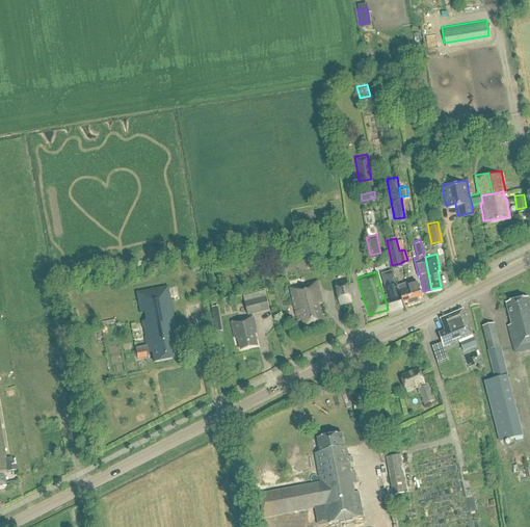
[(338,301),(350,298),(345,275),(333,278),(338,301)]
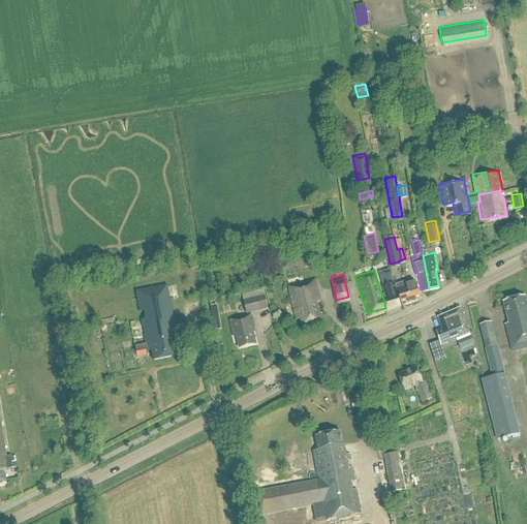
[(403,277),(410,300),(420,297),(414,279),(409,275),(403,277)]
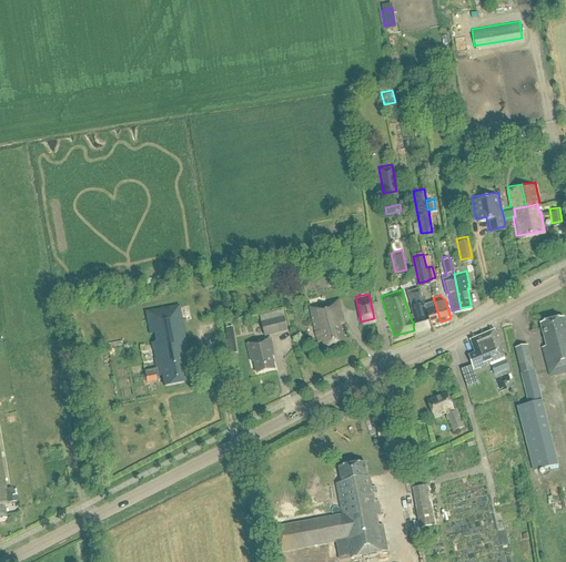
[(343,320),(337,296),(326,299),(327,302),(320,303),(320,300),(307,304),(316,338),(321,337),(322,345),(343,339),(339,322),(343,320)]
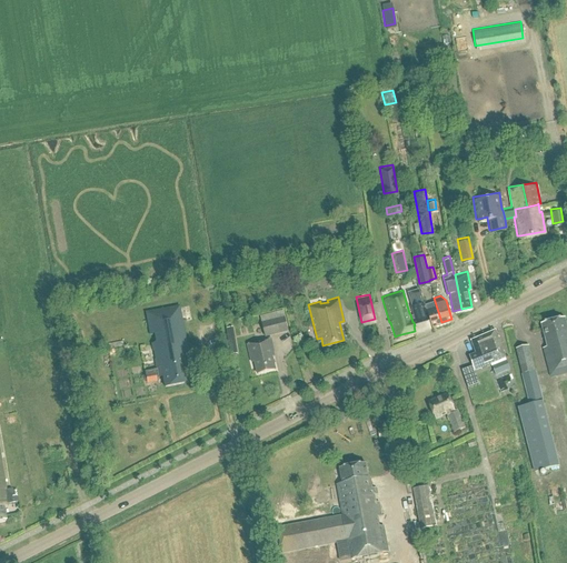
[(433,325),(435,324),(441,322),(434,298),(424,301),(425,307),(426,307),(433,325)]
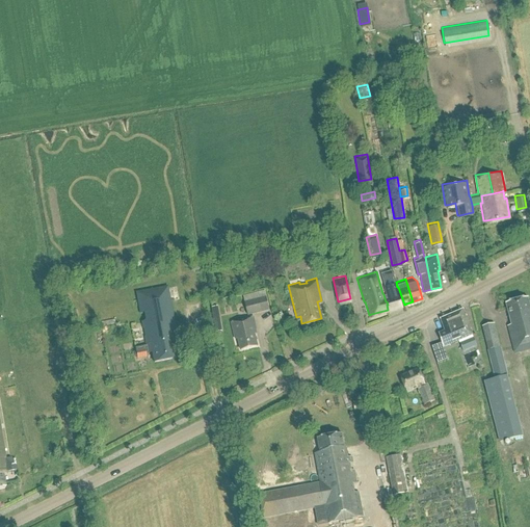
[(385,292),(382,293),(383,294),(386,301),(387,301),(388,305),(387,305),(388,310),(388,309),(401,305),(395,282),(395,280),(381,284),(385,292)]
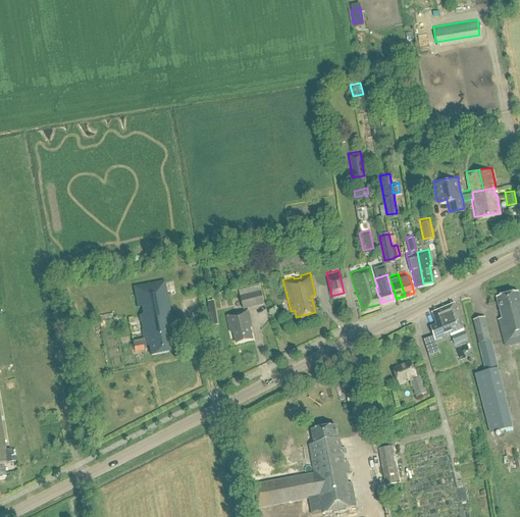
[(171,322),(163,277),(132,282),(136,303),(140,303),(142,310),(138,311),(143,342),(148,341),(150,351),(171,347),(167,323),(171,322)]
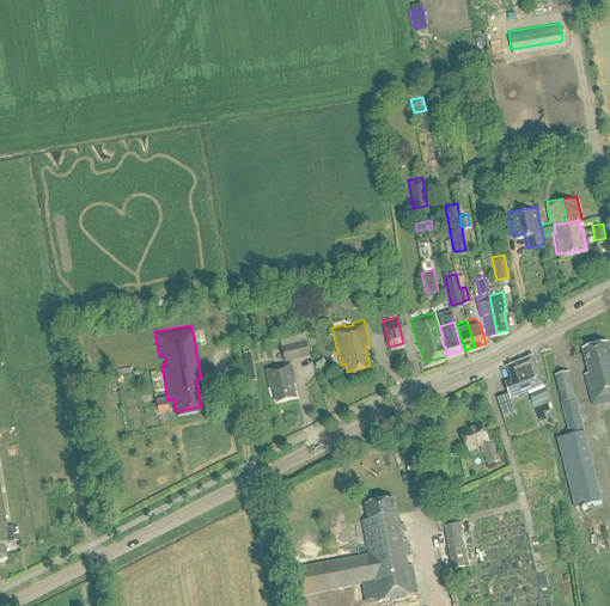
[(282,359),(300,355),(309,353),(305,337),(279,343),(282,359)]
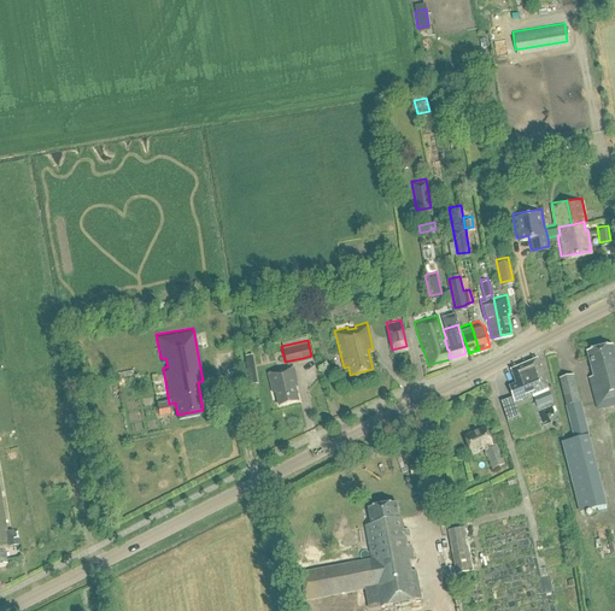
[(611,341),(585,347),(592,372),(587,374),(595,404),(603,403),(614,398),(614,356),(611,341)]
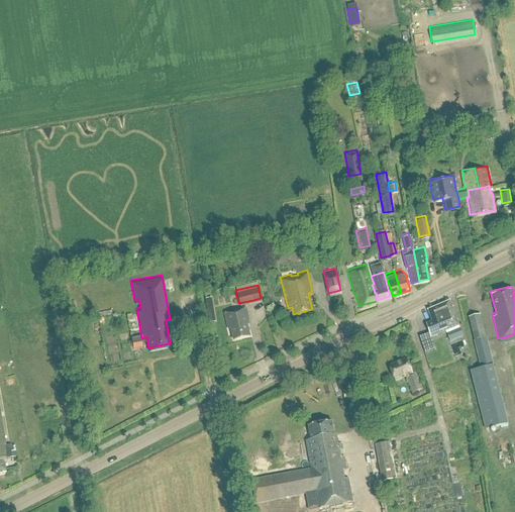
[(429,333),(457,322),(448,297),(426,306),(431,318),(425,320),(429,333)]
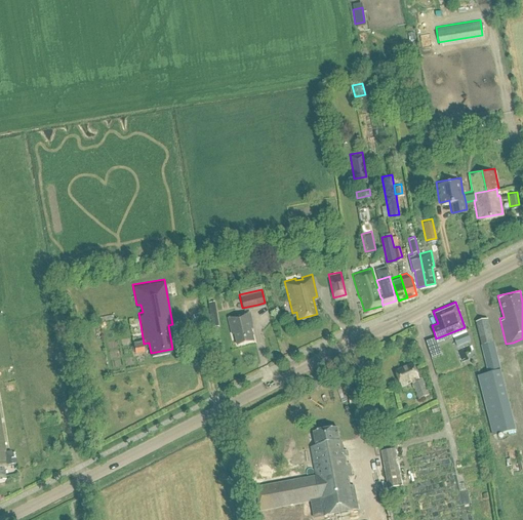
[(230,331),(232,330),(233,330),(235,342),(236,342),(252,337),(250,326),(252,326),(249,314),(248,309),(228,314),(226,314),(230,331)]
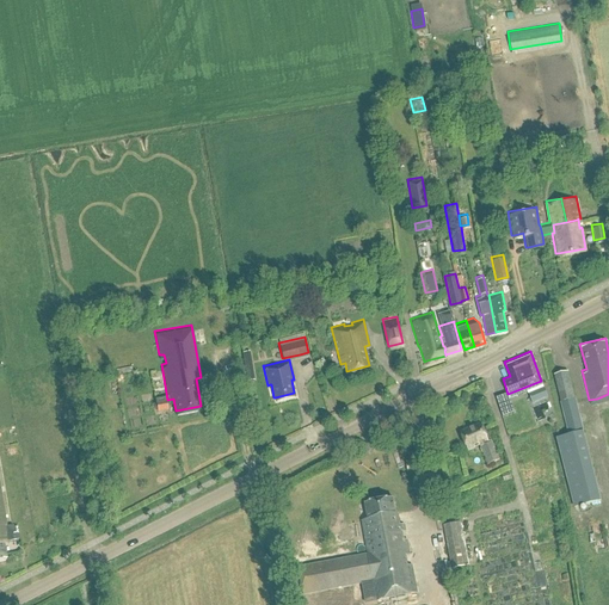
[(567,366),(552,370),(558,399),(573,395),(567,366)]
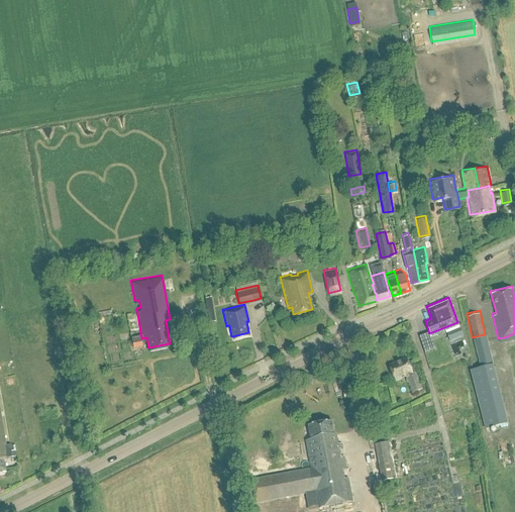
[(129,337),(130,345),(140,343),(138,335),(129,337)]
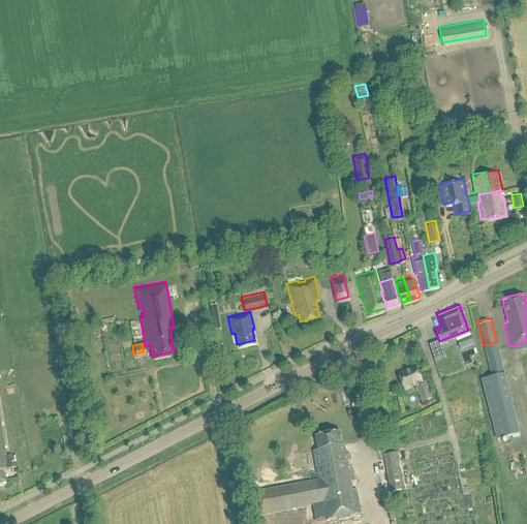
[(28,347),(29,357),(49,356),(49,345),(28,347)]
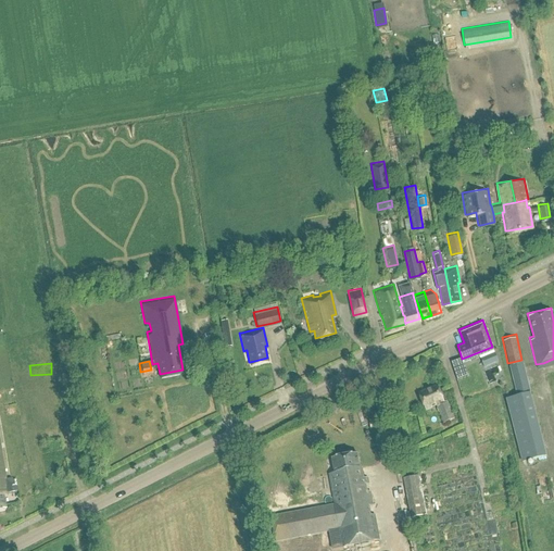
[(416,388),(417,391),(425,408),(435,403),(442,420),(443,418),(453,414),(445,399),(444,400),(437,383),(435,379),(416,388)]
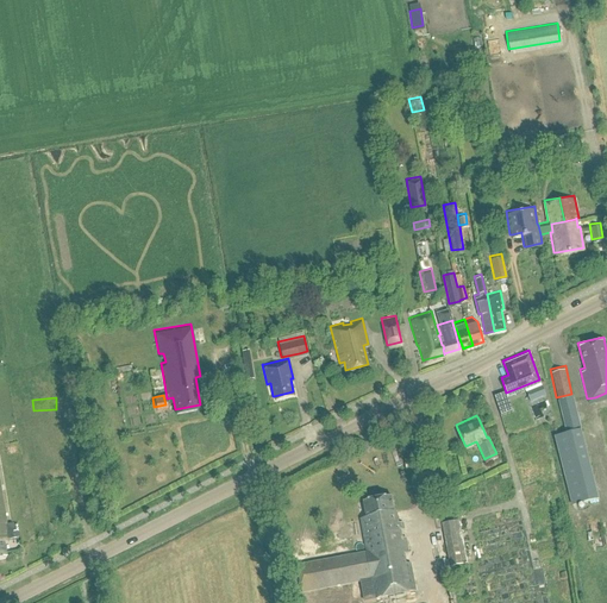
[(552,432),(561,465),(587,458),(579,426),(563,429),(552,432)]
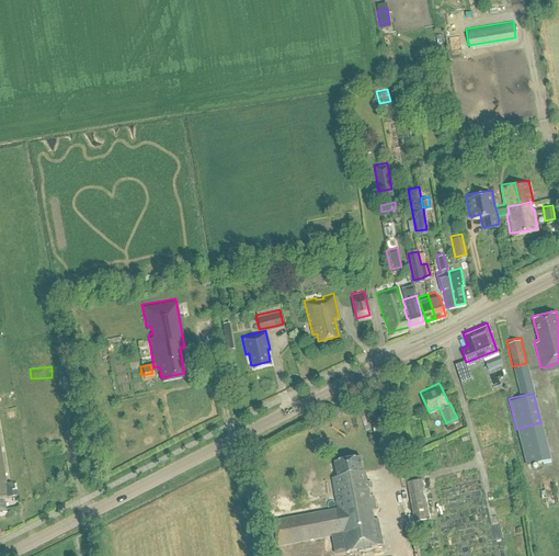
[(362,468),(360,455),(333,460),(335,475),(331,475),(337,506),(272,518),(277,544),(330,533),(332,545),(343,543),(344,548),(380,542),(375,514),(372,514),(371,507),(374,507),(368,478),(365,478),(363,467),(362,468)]
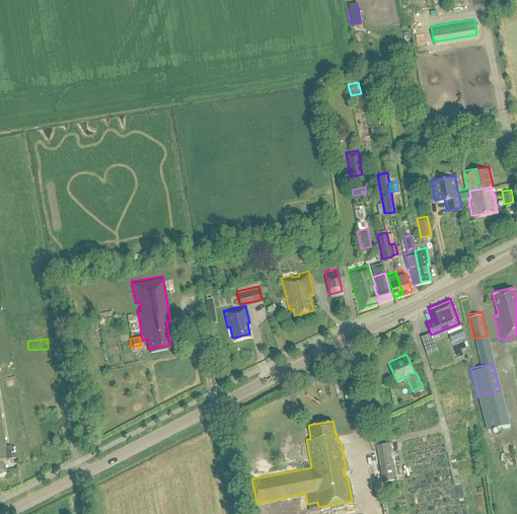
[(5,456),(13,454),(11,444),(9,444),(9,443),(3,444),(0,427),(0,471),(3,471),(1,458),(5,458),(5,456)]
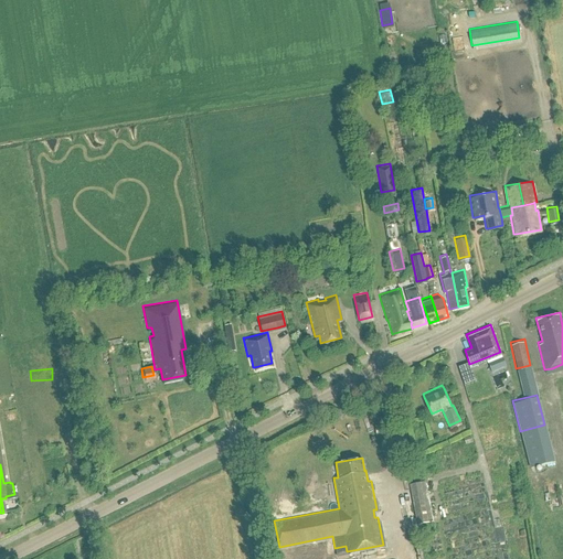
[(407,481),(415,522),(432,518),(424,477),(407,481)]
